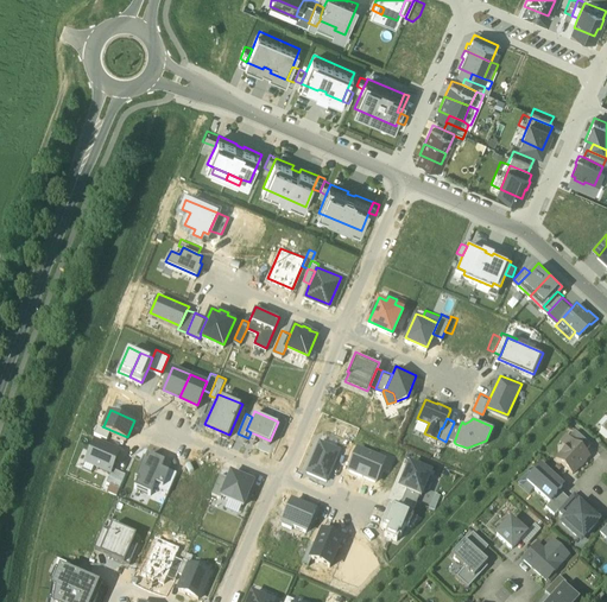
[(454,423),(448,436),(455,439),(460,426),(454,423)]
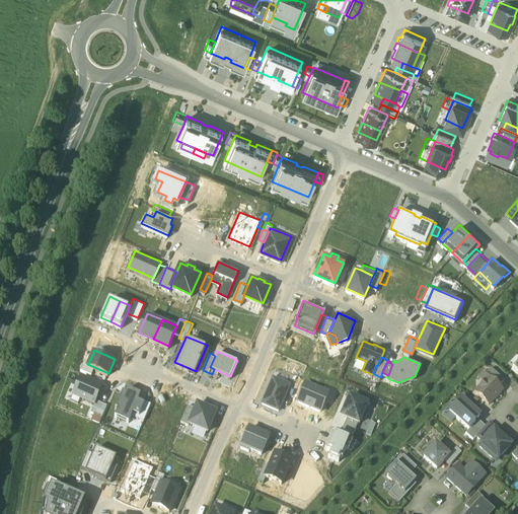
[(81,368),(92,373),(94,367),(87,364),(88,364),(83,362),(81,368)]
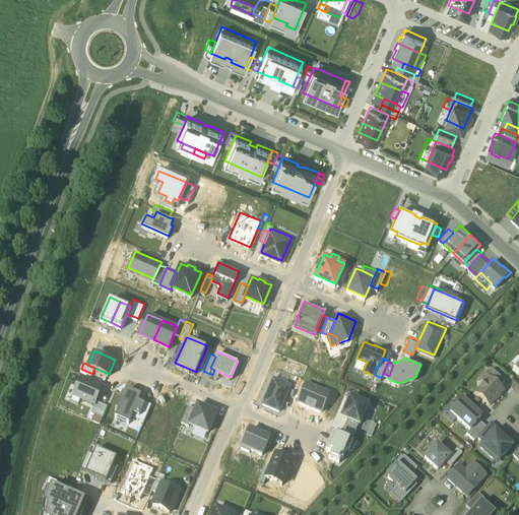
[(506,378),(493,366),(487,372),(490,375),(491,375),(501,384),(506,378)]
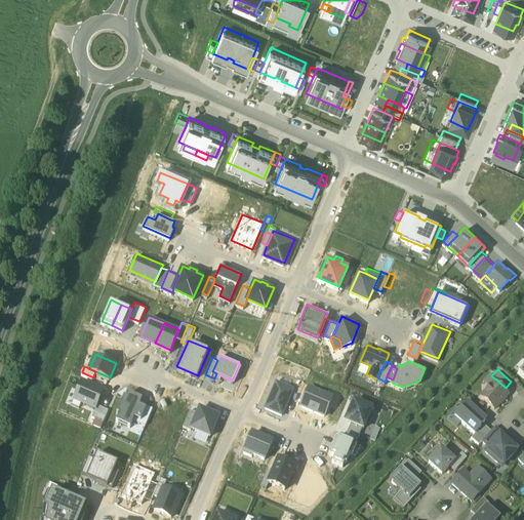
[(280,371),(277,378),(293,386),(296,378),(280,371)]
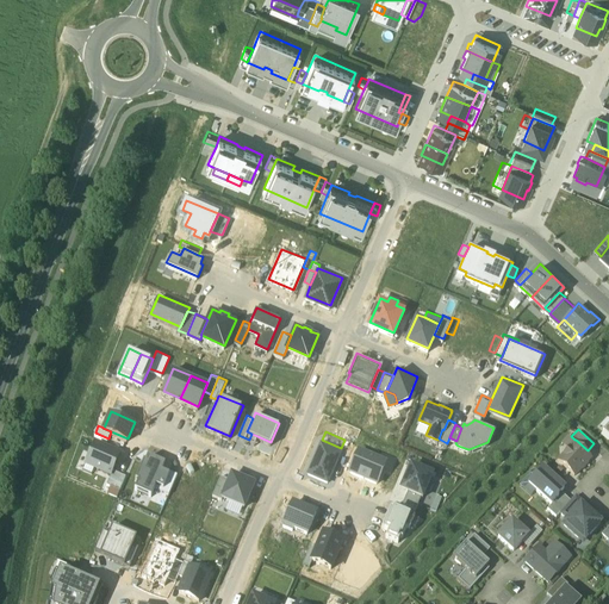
[(322,440),(309,469),(328,479),(341,448),(322,440)]
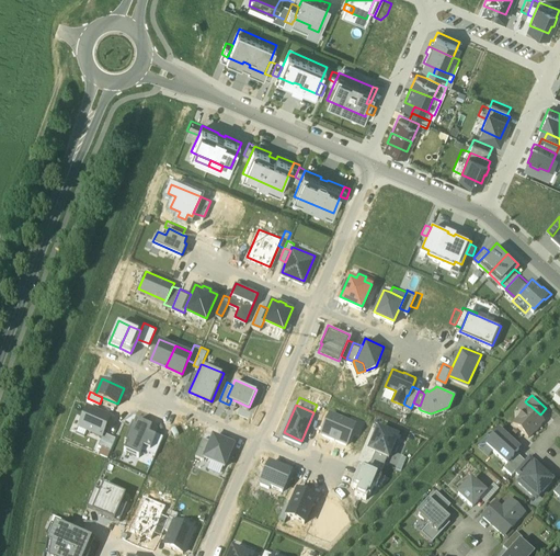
[(540,415),(529,405),(528,405),(514,421),(528,434),(544,418),(540,415)]
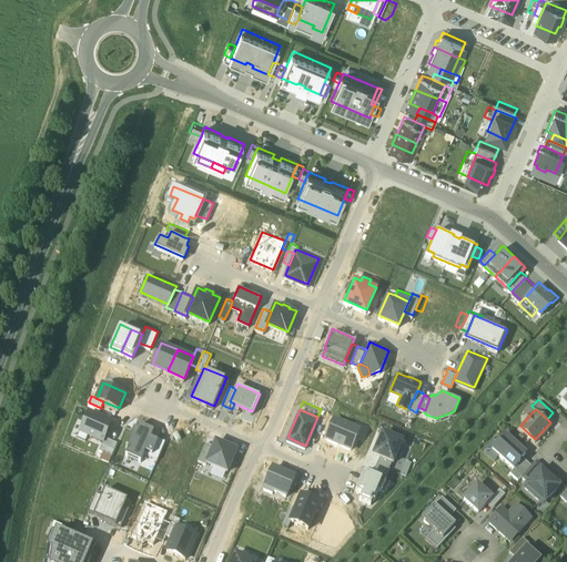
[(89,410),(81,428),(88,431),(104,439),(105,436),(112,420),(89,410)]
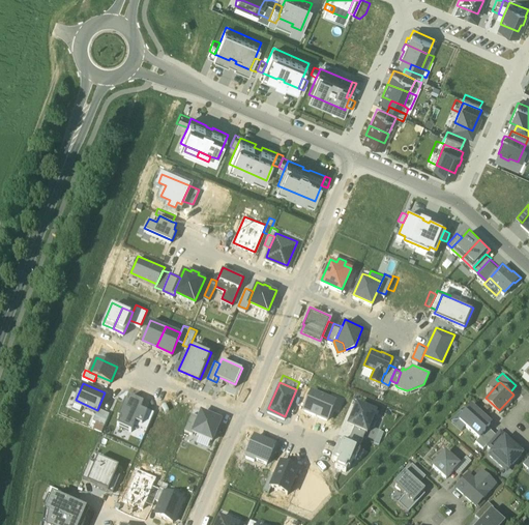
[(313,388),(311,395),(305,406),(304,407),(327,416),(335,399),(313,388)]
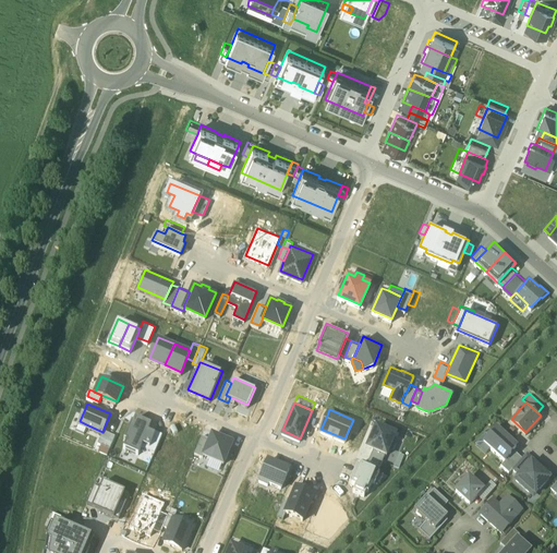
[(315,425),(322,428),(327,416),(321,413),(315,425)]
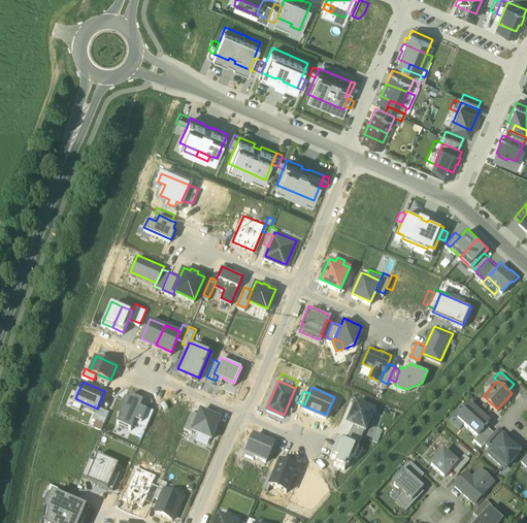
[(135,420),(140,422),(147,405),(142,403),(143,399),(129,393),(128,397),(125,396),(118,413),(121,414),(118,421),(132,427),(135,420)]
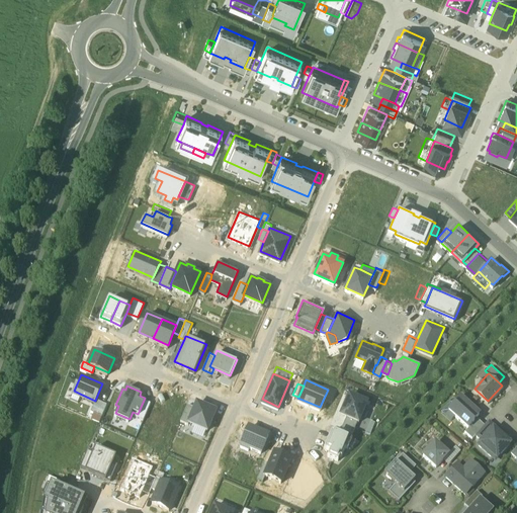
[(80,394),(74,391),(71,397),(77,400),(80,394)]
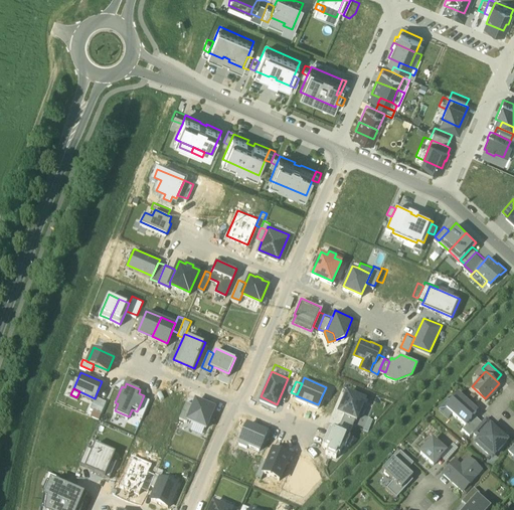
[(339,409),(345,411),(355,415),(357,416),(365,397),(348,389),(339,409)]
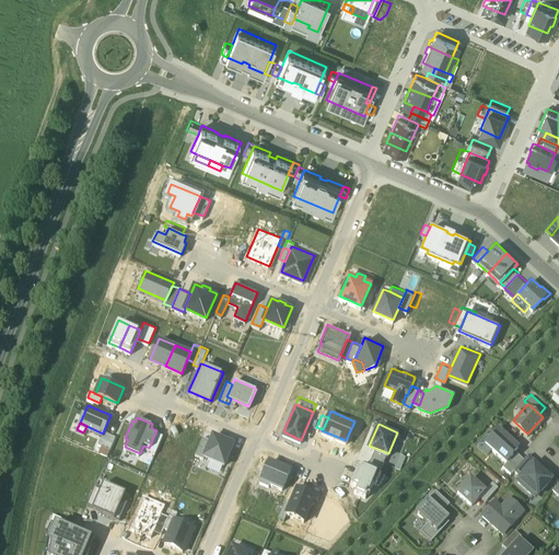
[(498,425),(490,434),(487,431),(477,442),(488,451),(492,447),(507,460),(513,453),(512,452),(515,449),(519,446),(507,435),(508,434),(498,425)]
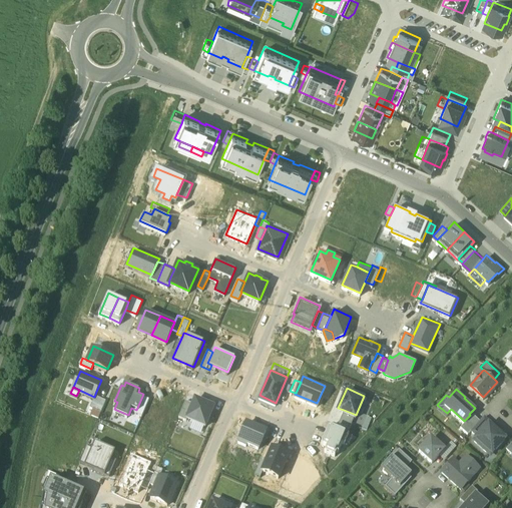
[(94,397),(90,406),(92,406),(101,410),(106,398),(95,394),(94,397)]
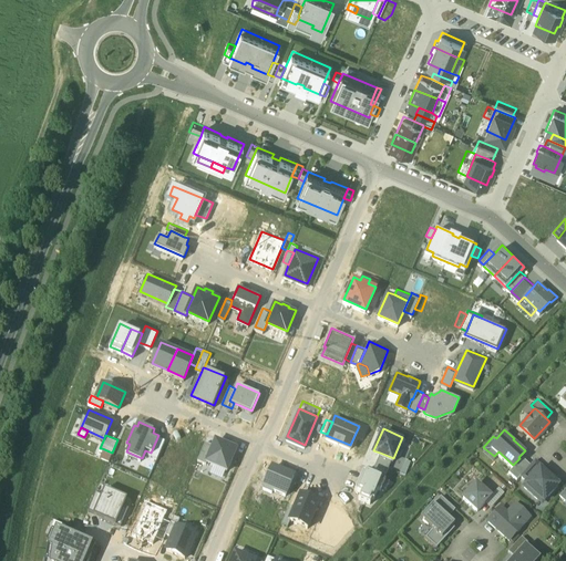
[(165,438),(158,435),(151,453),(157,456),(165,438)]
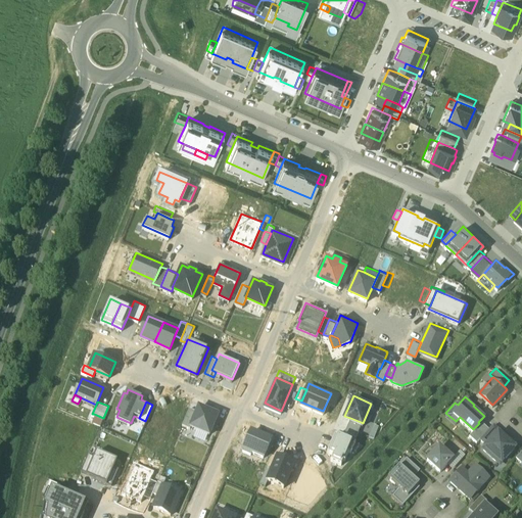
[(197,409),(191,424),(195,426),(207,431),(209,432),(219,412),(199,404),(197,409)]
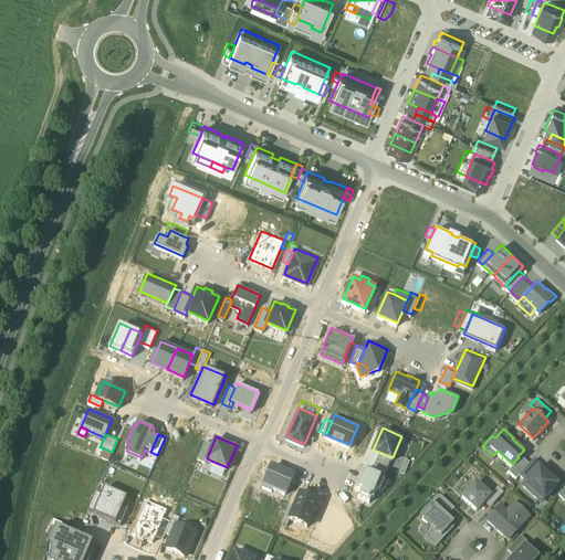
[(198,456),(207,461),(207,458),(213,442),(206,439),(198,456)]
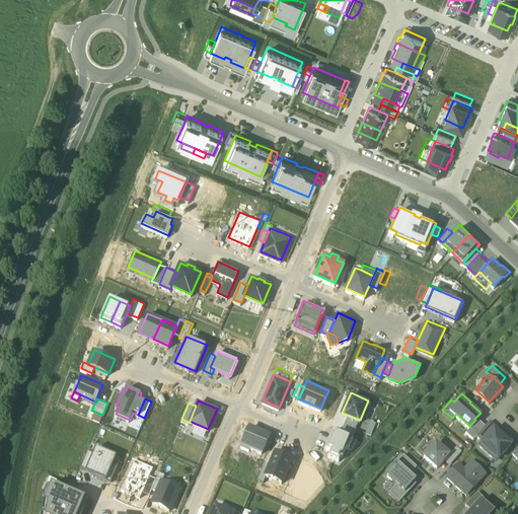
[(102,415),(93,411),(90,417),(100,421),(102,415)]
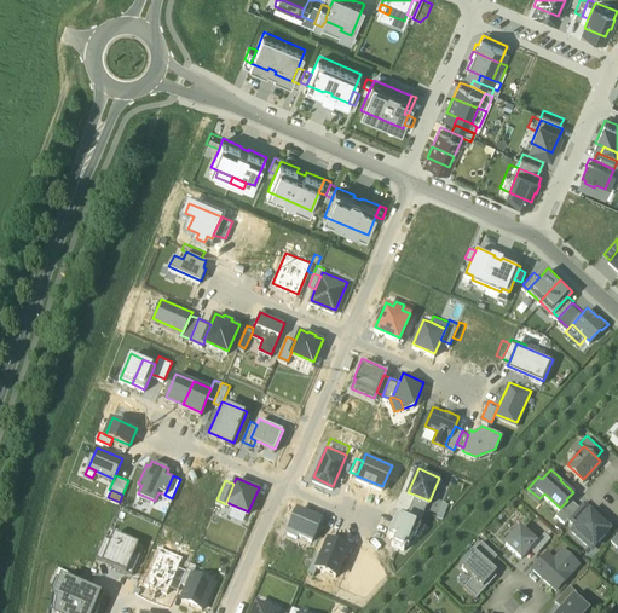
[(415,495),(409,508),(420,513),(421,513),(427,499),(415,495)]
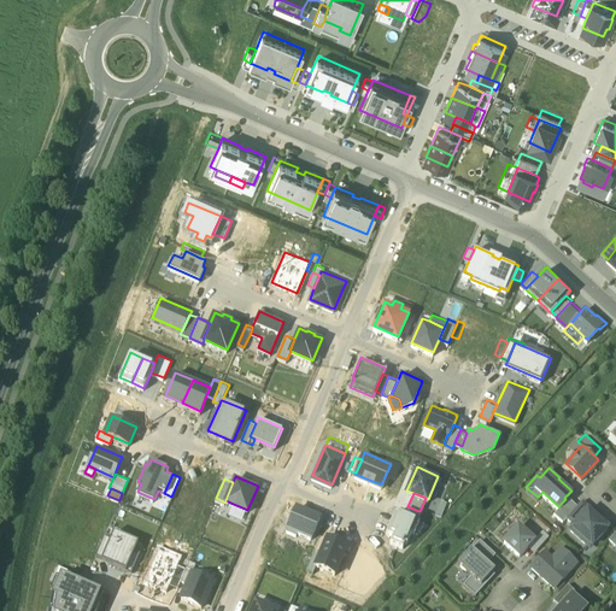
[(565,499),(558,506),(555,511),(563,520),(568,515),(578,503),(568,494),(564,498),(565,499)]
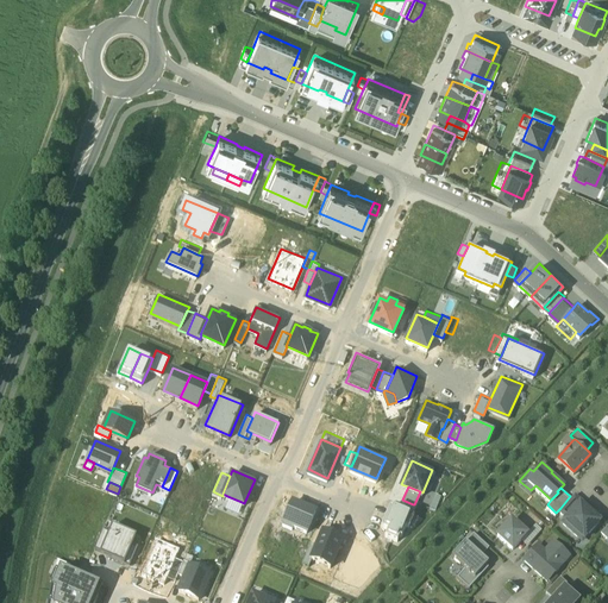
[(582,500),(575,491),(570,496),(561,508),(568,515),(581,501),(582,500)]
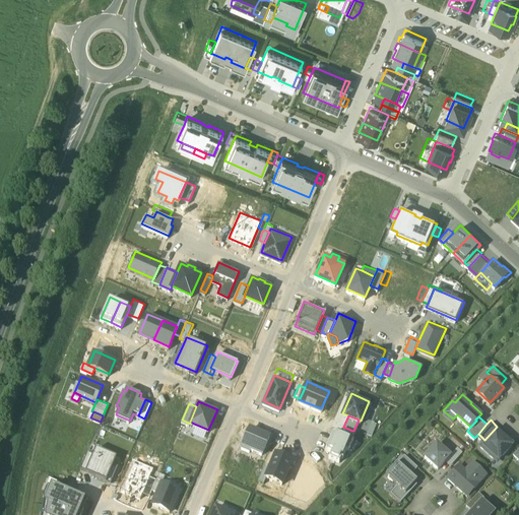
[(206,429),(194,424),(192,430),(203,435),(206,429)]
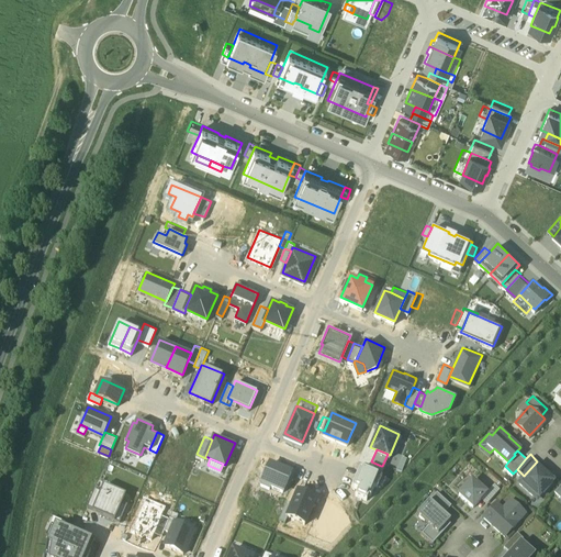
[(270,459),(262,479),(271,483),(283,489),(292,469),(270,459)]
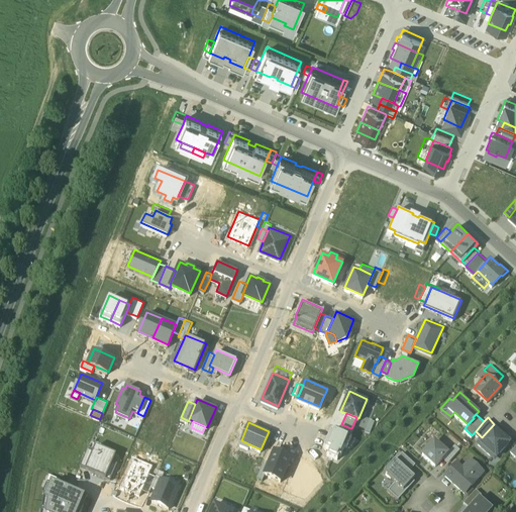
[(349,431),(350,428),(341,424),(339,423),(338,427),(349,431)]
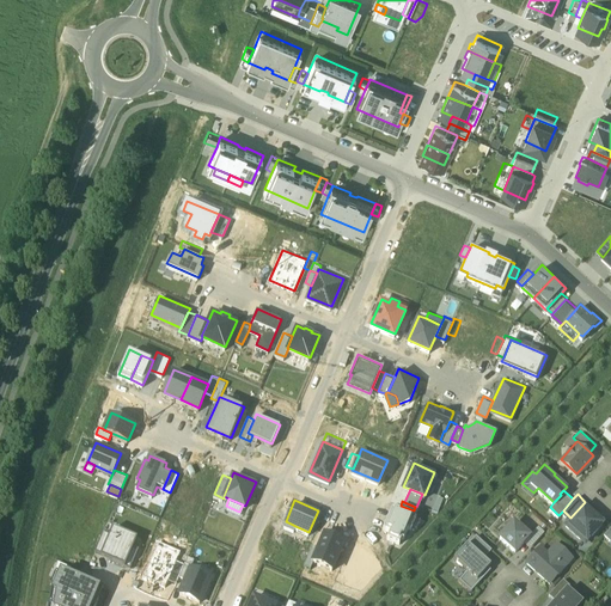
[(584,503),(593,512),(596,510),(585,502),(584,503)]
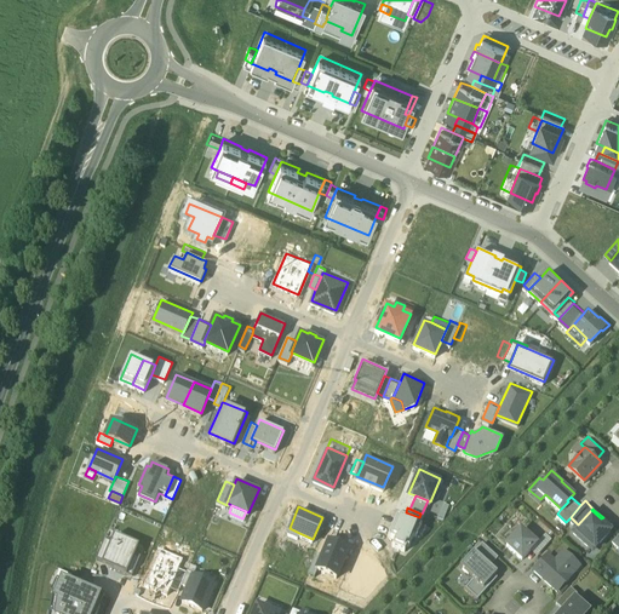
[(575,527),(590,540),(595,545),(611,528),(607,523),(601,518),(591,510),(578,524),(575,527)]
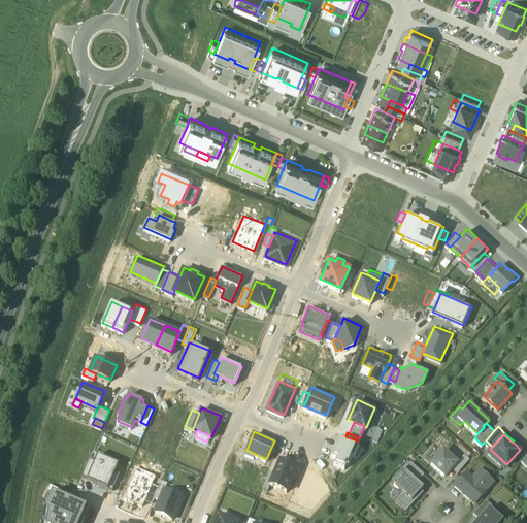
[(360,445),(338,435),(331,454),(336,456),(334,461),(346,466),(347,462),(349,462),(353,455),(355,456),(360,445)]
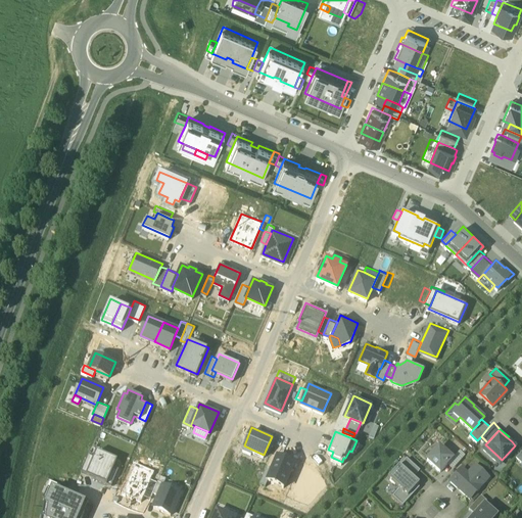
[(447,462),(453,456),(439,443),(428,457),(440,468),(447,462)]
